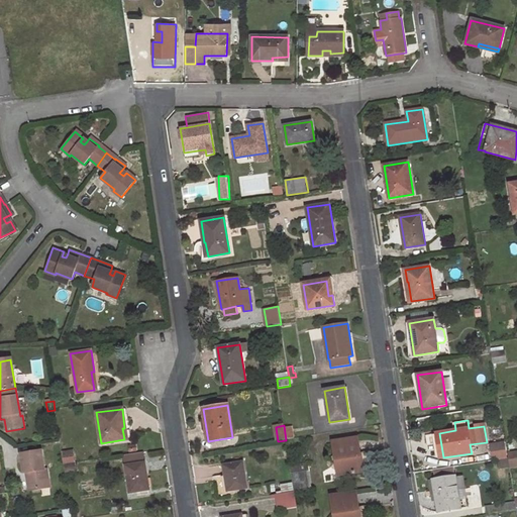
[(356,438),(333,442),(336,468),(341,467),(342,474),(362,471),(356,438)]
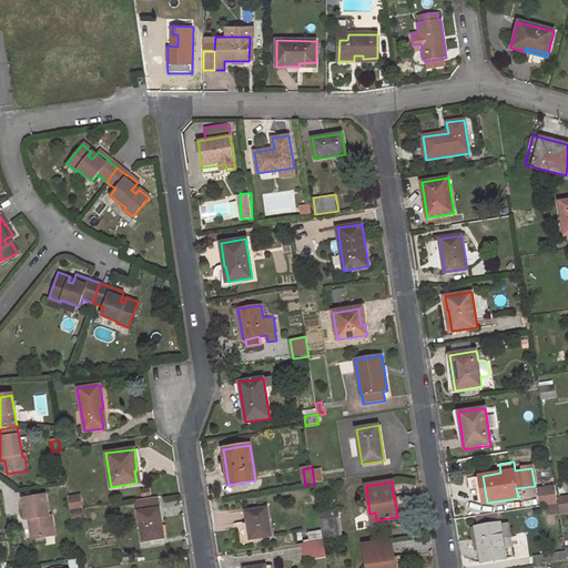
[(29,519),(32,539),(56,536),(52,518),(50,518),(46,496),(23,499),(27,519),(29,519)]
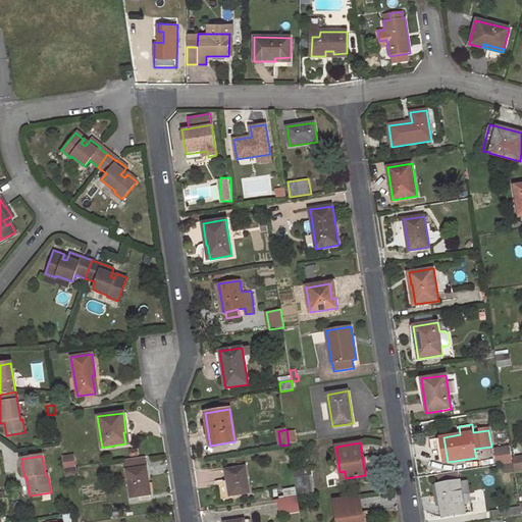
[(521,462),(521,456),(513,457),(514,463),(515,472),(521,470),(521,462)]
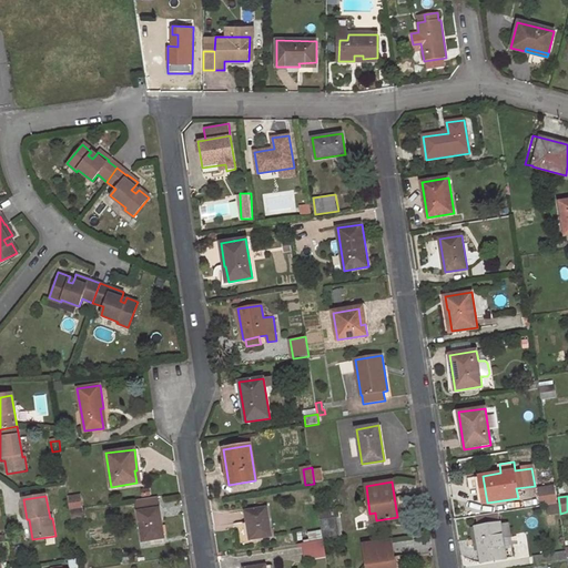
[(138,511),(142,540),(163,537),(159,508),(158,508),(156,497),(137,500),(138,511)]
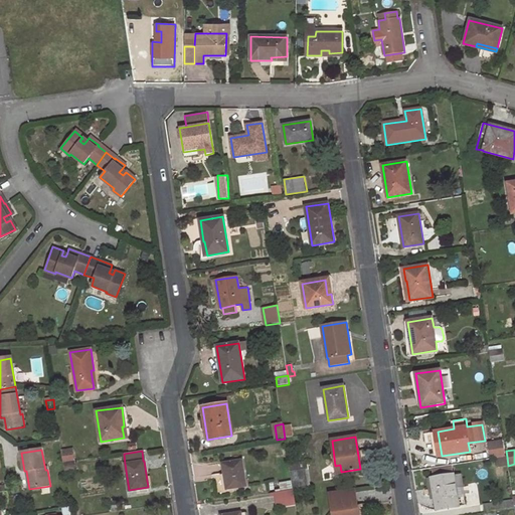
[(223,463),(226,489),(246,486),(242,460),(223,463)]
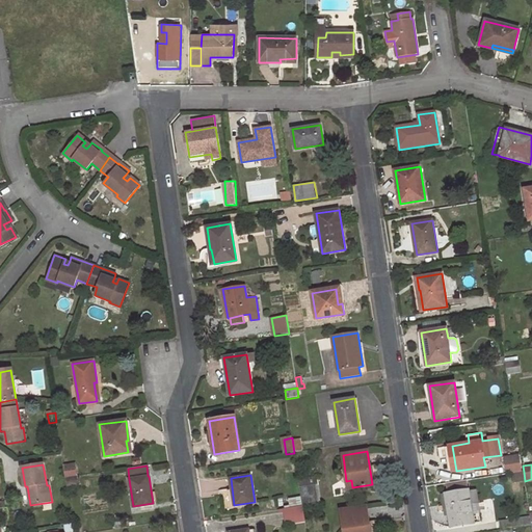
[(67,487),(79,485),(77,476),(65,477),(67,487)]
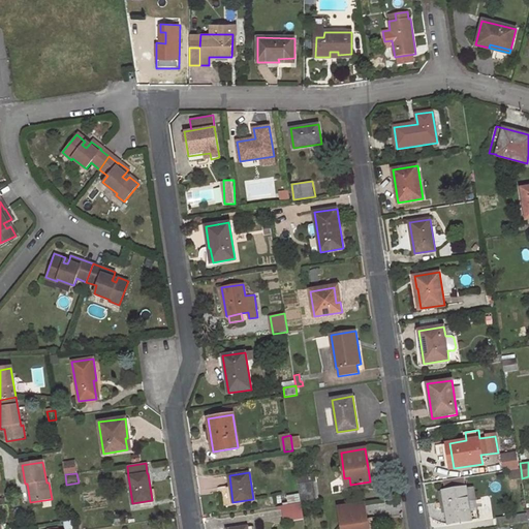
[(316,500),(314,481),(299,485),(301,495),(302,503),(316,500)]
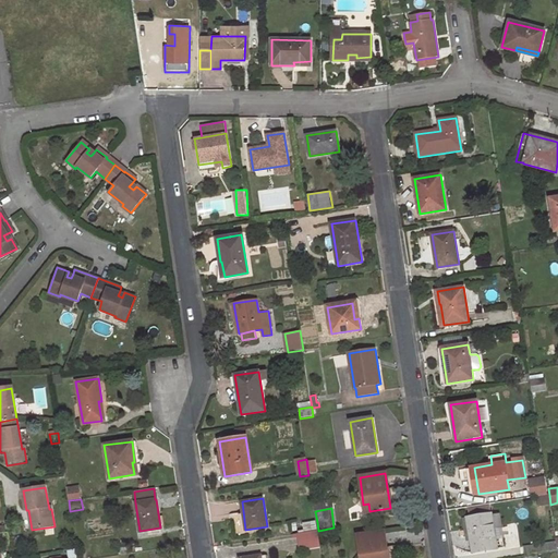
[(490,514),(466,519),(473,552),(496,547),(490,514)]
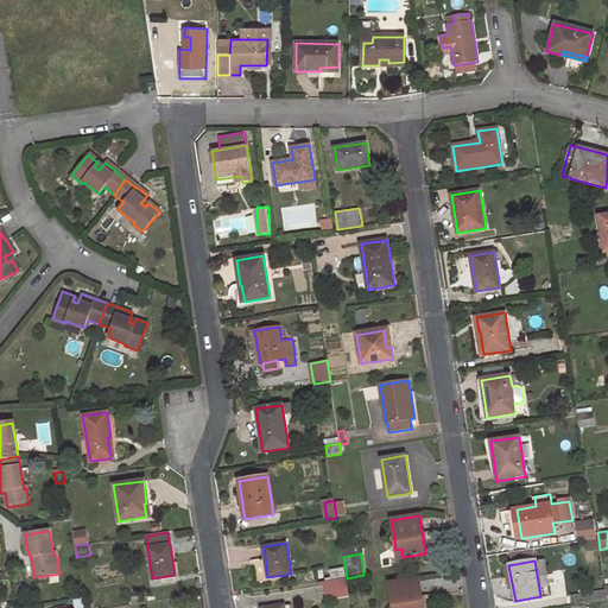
[(346,569),(331,570),(333,580),(347,578),(346,569)]
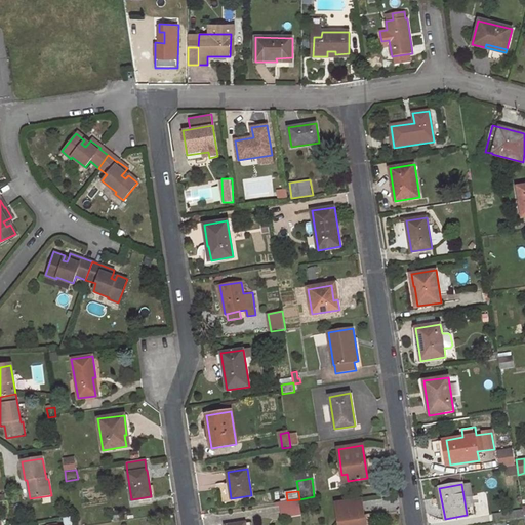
[(280,502),(282,518),(301,515),(299,499),(287,500),(280,502)]
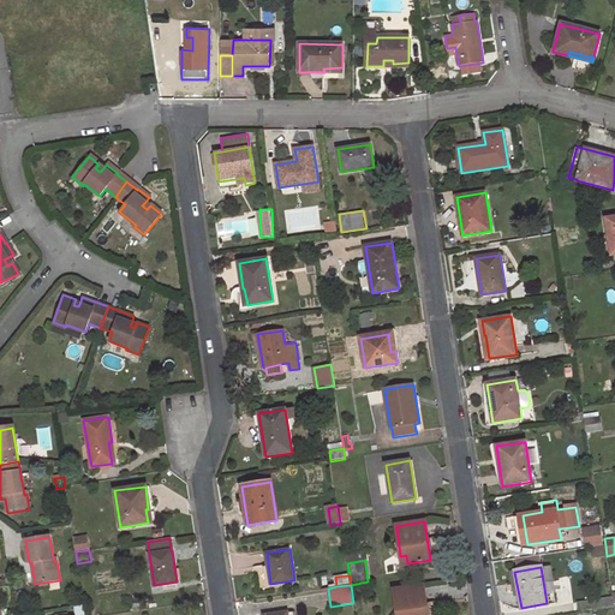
[(427,614),(423,585),(394,590),(398,614),(427,614)]
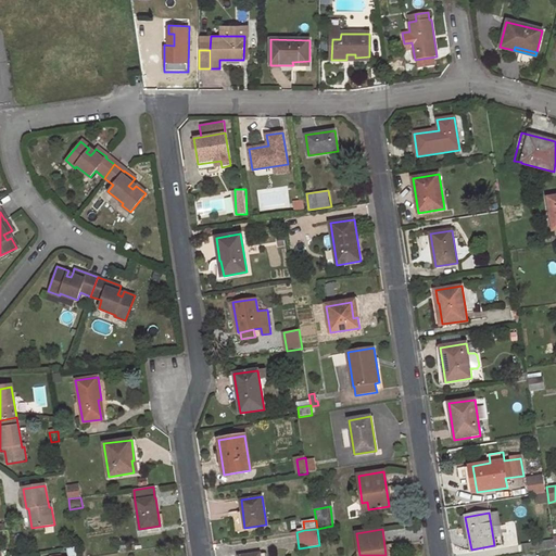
[(553,540),(542,542),(543,551),(555,550),(553,540)]
